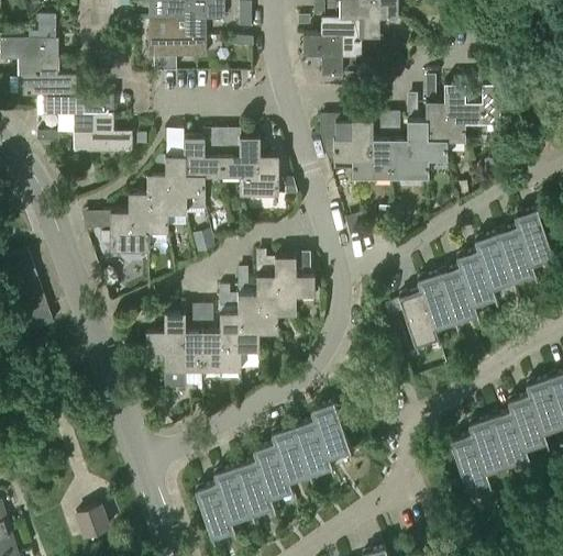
[(379,20),(377,20),(377,1),(357,1),(357,0),(339,0),(340,19),(359,20),(360,39),(379,39),(379,20)]
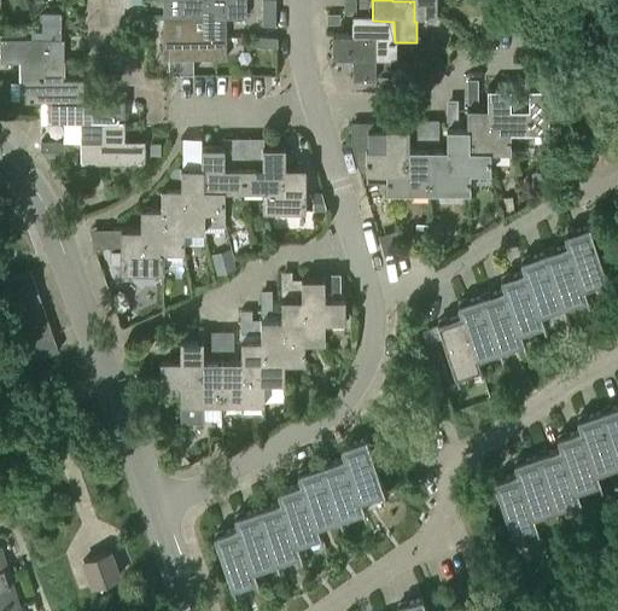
[(392,0),(392,1),(414,1),(414,22),(417,22),(436,22),(436,0),(392,0)]
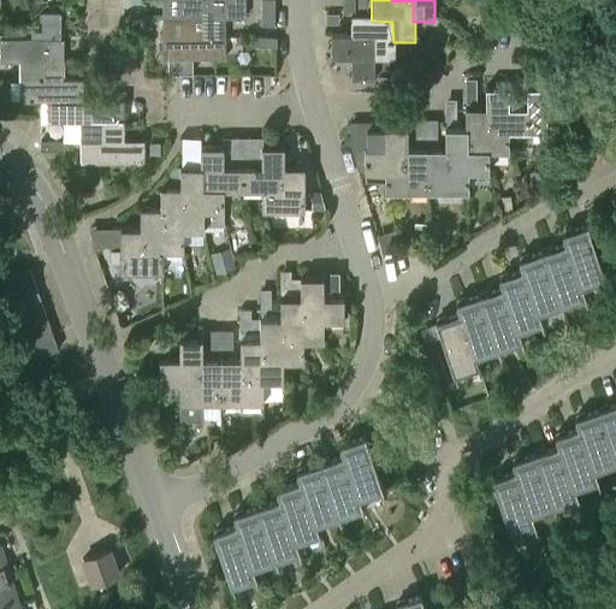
[(203,43),(225,43),(225,25),(246,25),(246,1),(225,1),(224,3),(182,4),(182,5),(161,5),(161,22),(182,22),(203,22),(203,43)]
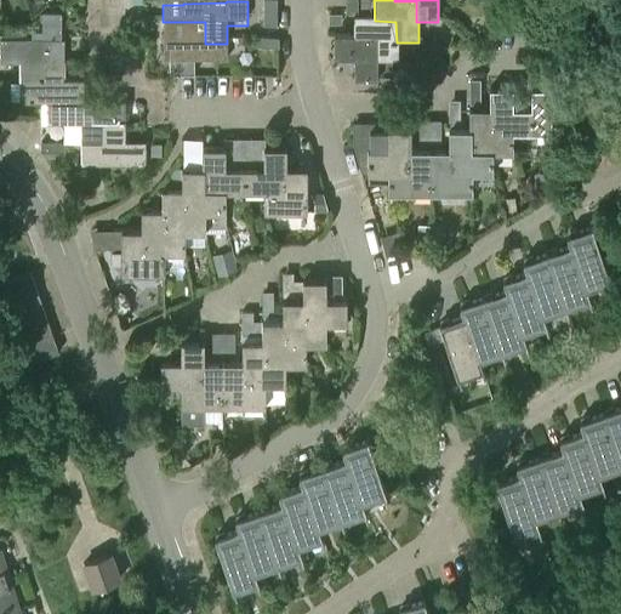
[(263,7),(265,37),(278,37),(278,7),(263,7)]
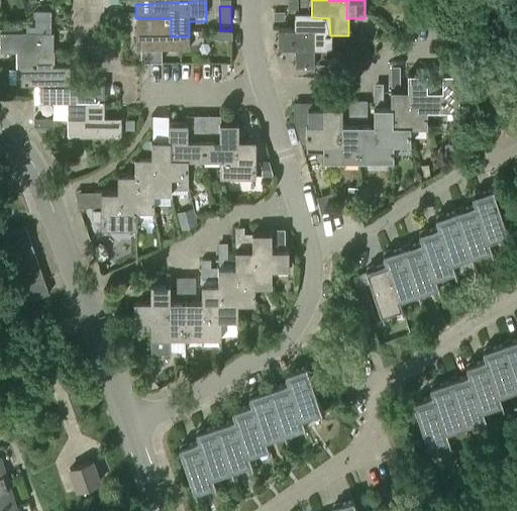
[(33,57),(53,56),(52,17),(35,18),(35,34),(26,34),(26,39),(0,39),(0,58),(16,58),(17,73),(34,73),(33,57)]
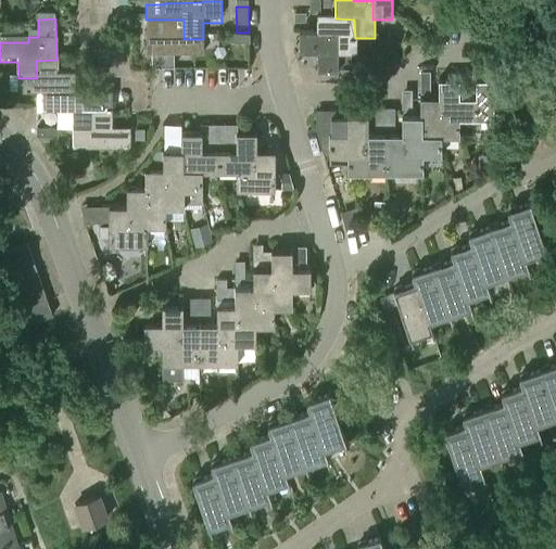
[(316,18),(316,37),(317,38),(337,38),(337,56),(354,56),(354,38),(355,38),(354,20),(336,18),(316,18)]
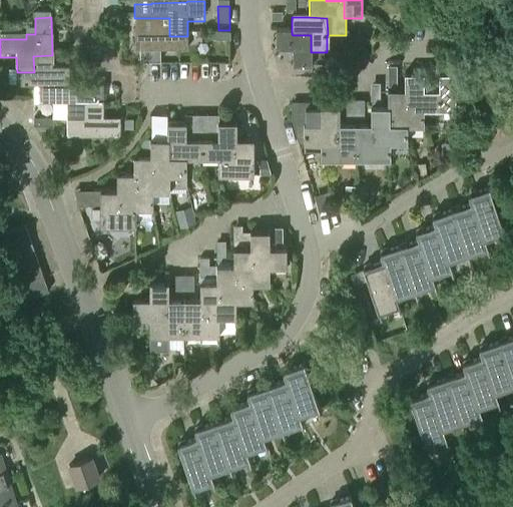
[(169,18),(151,18),(134,18),(134,55),(141,55),(141,64),(159,64),(159,54),(187,54),(187,36),(169,36),(169,18)]
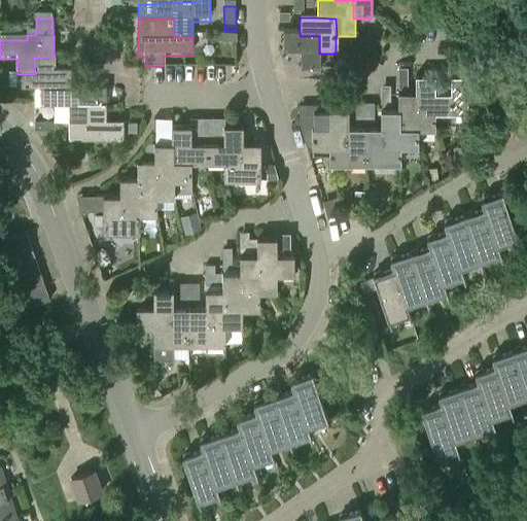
[(289,19),(278,19),(278,27),(289,27),(289,19)]
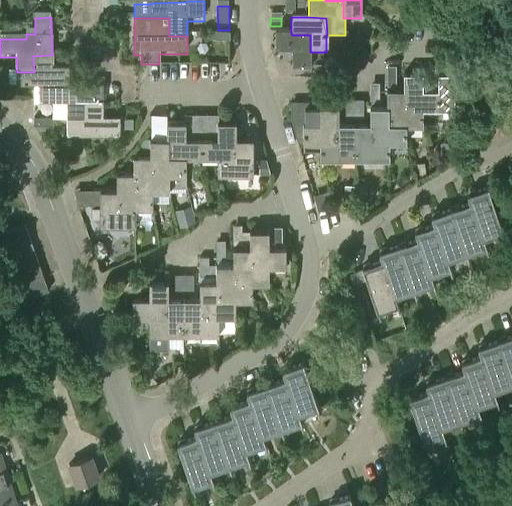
[(310,52),(310,35),(292,35),(291,34),(274,34),(274,53),(291,53),(291,69),(310,69),(310,52)]
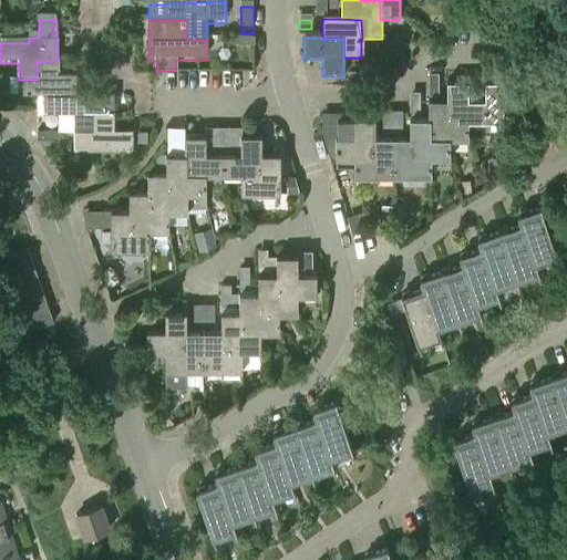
[(254,40),(239,40),(239,49),(254,49),(254,40)]
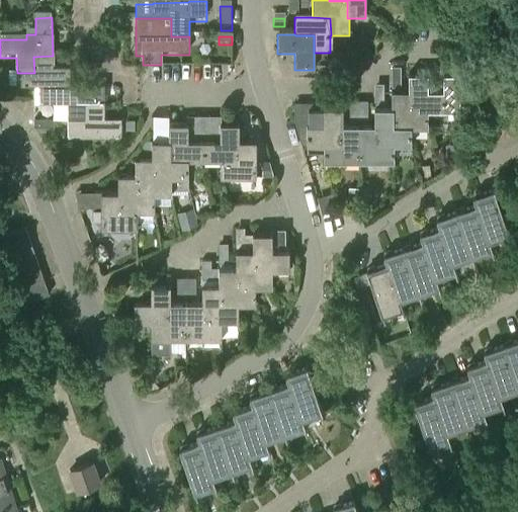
[(359,36),(353,44),(365,55),(371,48),(359,36)]
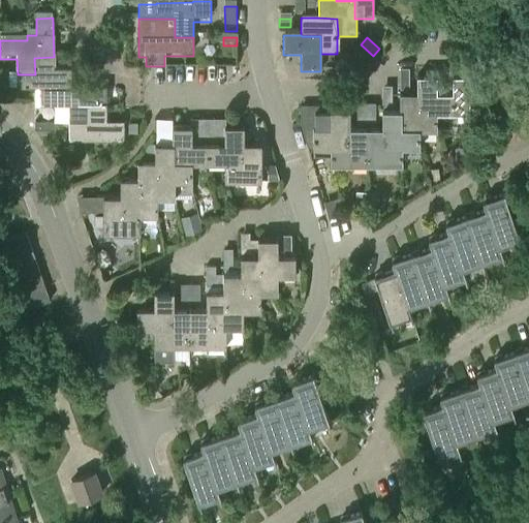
[(55,73),(54,57),(34,58),(35,74),(18,74),(18,94),(39,94),(52,94),(52,93),(70,93),(70,91),(71,91),(71,73),(55,73)]
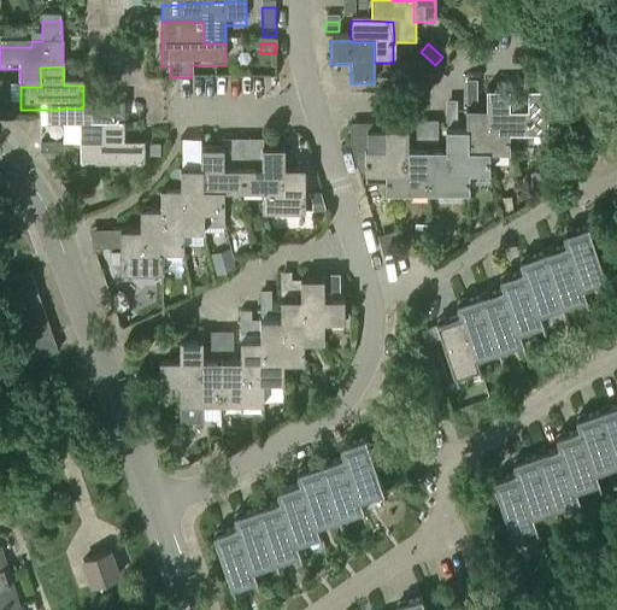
[(528,86),(528,115),(510,115),(510,94),(486,94),(486,113),(486,136),(509,136),(510,138),(510,150),(528,150),(528,142),(547,142),(547,86),(528,86)]
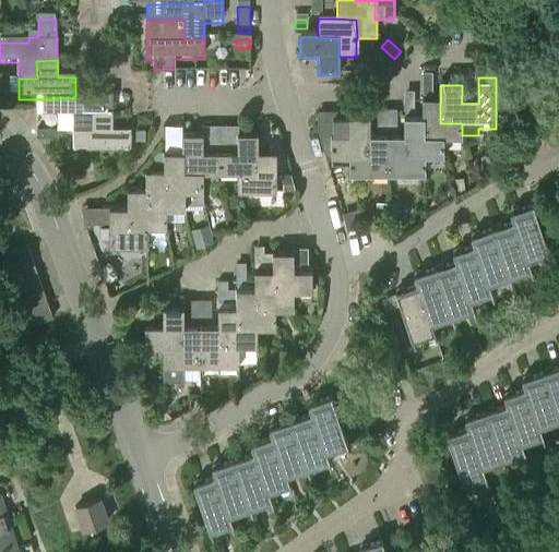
[(388,87),(388,79),(377,79),(377,87),(388,87)]
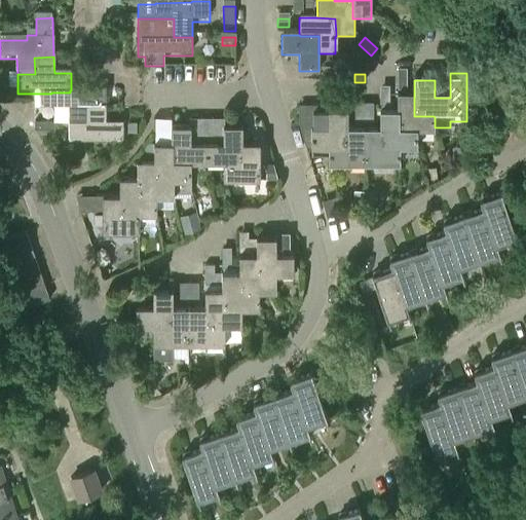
[(106,90),(87,90),(71,90),(70,90),(70,93),(51,93),(51,94),(39,94),(40,111),(69,111),(69,126),(87,126),(86,109),(106,109),(106,90)]
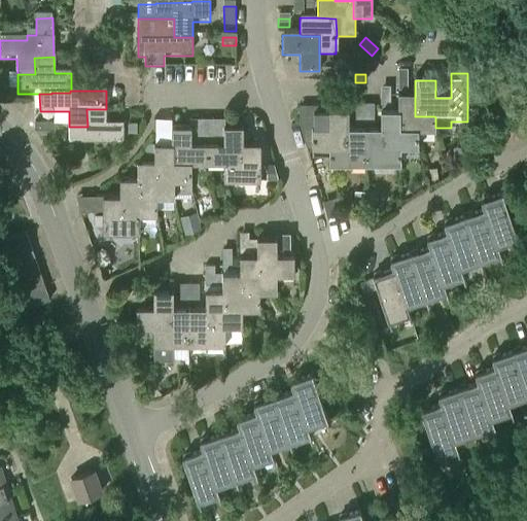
[(417,135),(418,135),(435,135),(435,128),(435,117),(434,116),(415,116),(415,97),(397,97),(397,115),(399,115),(399,134),(417,134),(417,135)]
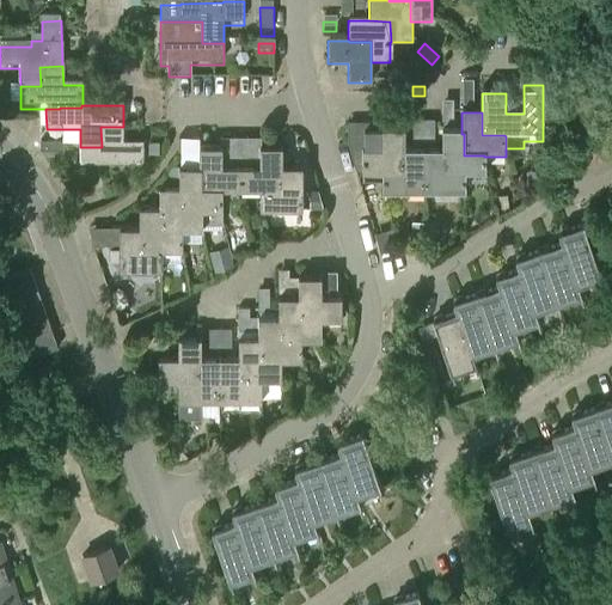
[(123,146),(123,127),(101,127),(102,147),(80,147),(80,169),(144,169),(144,146),(123,146)]
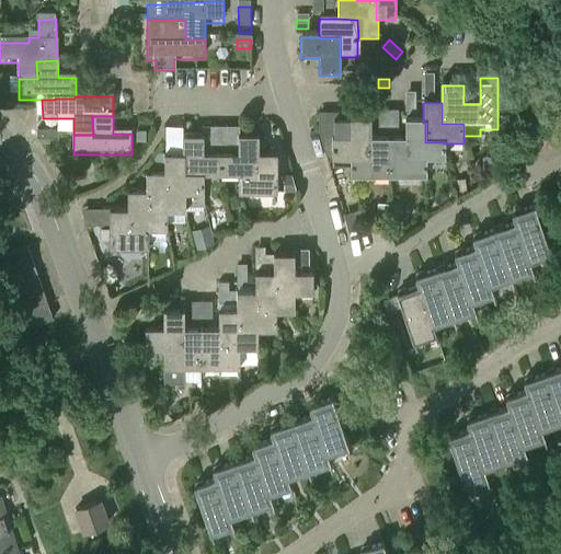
[(370,140),(371,140),(371,123),(353,123),(352,116),(333,116),(319,116),(319,136),(327,162),(333,162),(333,169),(350,169),(350,162),(351,162),(351,161),(369,161),(370,140)]
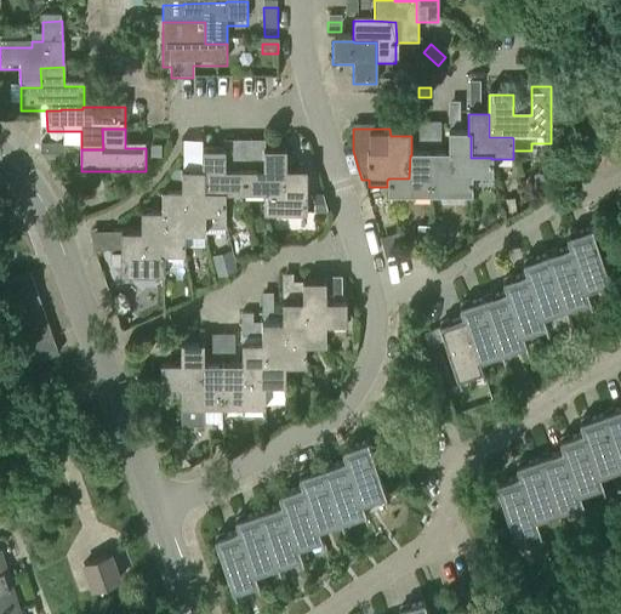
[(471,136),(468,136),(449,136),(449,155),(450,158),(451,177),(472,180),(493,180),(493,159),(491,159),(491,158),(471,158),(471,136)]
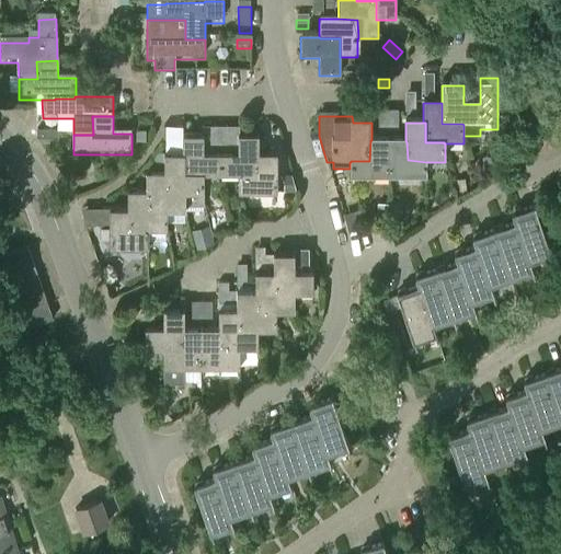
[(204,158),(215,158),(215,130),(202,130),(202,139),(204,139),(204,158)]
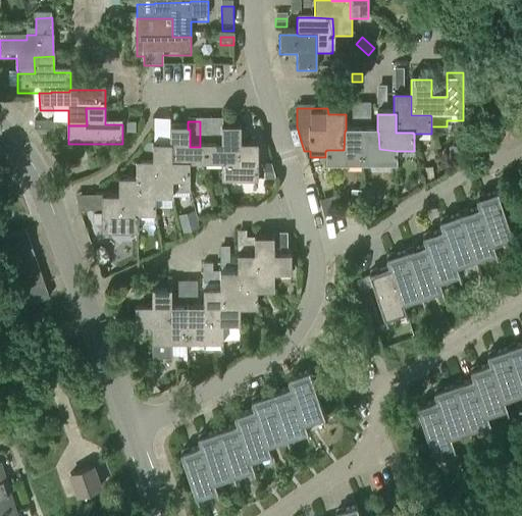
[(200,147),(205,147),(211,147),(211,121),(200,121),(200,147)]
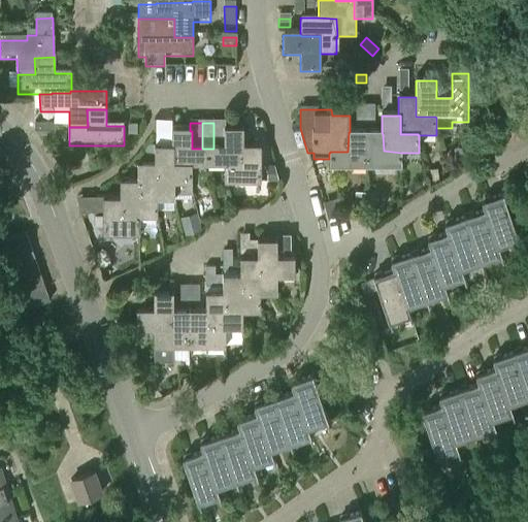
[(226,123),(213,123),(213,149),(224,149),(224,131),(226,131),(226,123)]
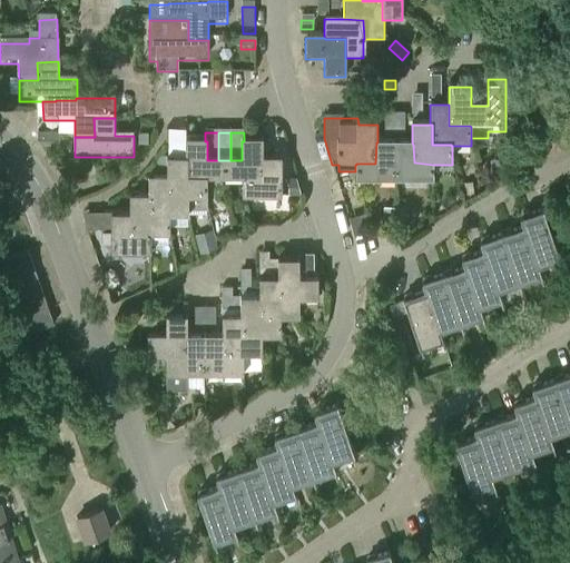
[(38,146),(48,146),(48,137),(38,136),(38,146)]
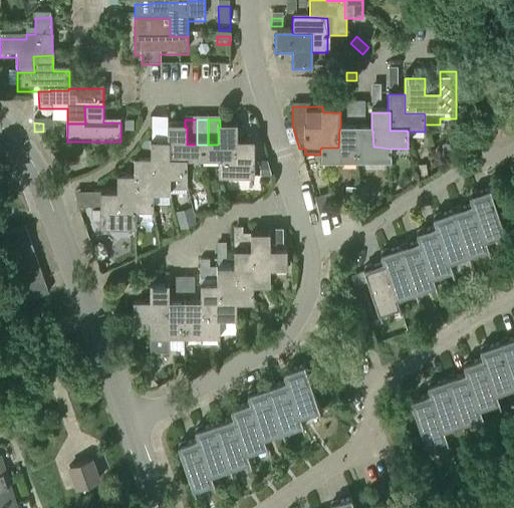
[(53,123),(43,123),(43,132),(53,132),(53,123)]
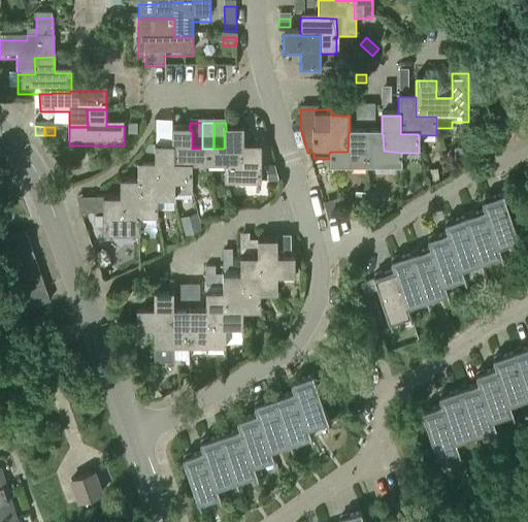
[(136,139),(136,130),(128,130),(128,139),(136,139)]
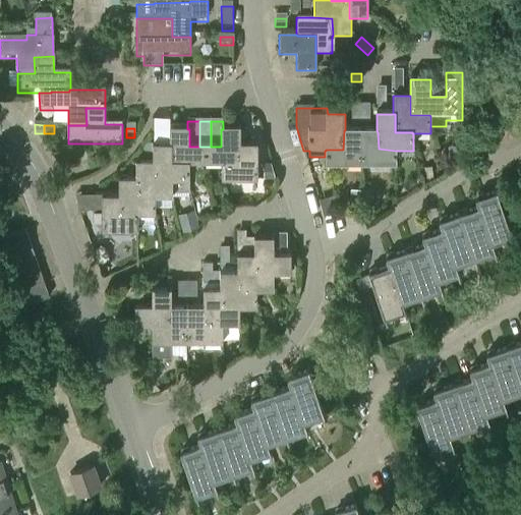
[(171,166),(189,166),(205,166),(205,147),(199,147),(189,147),(189,129),(187,129),(169,129),(169,147),(171,148),(171,166)]
